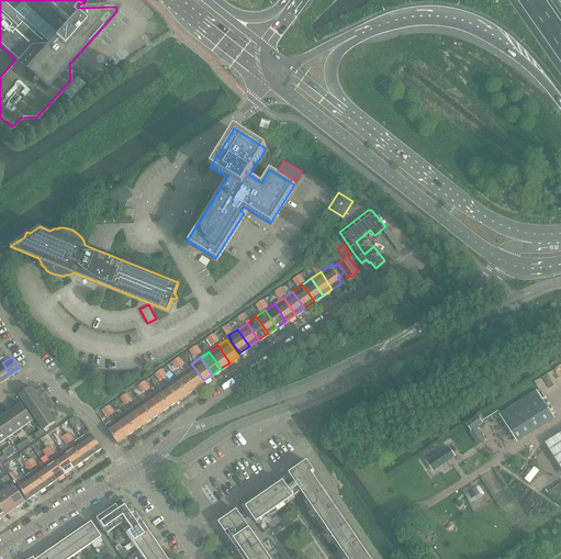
[(0,378),(1,380),(10,375),(2,362),(0,364),(0,378)]
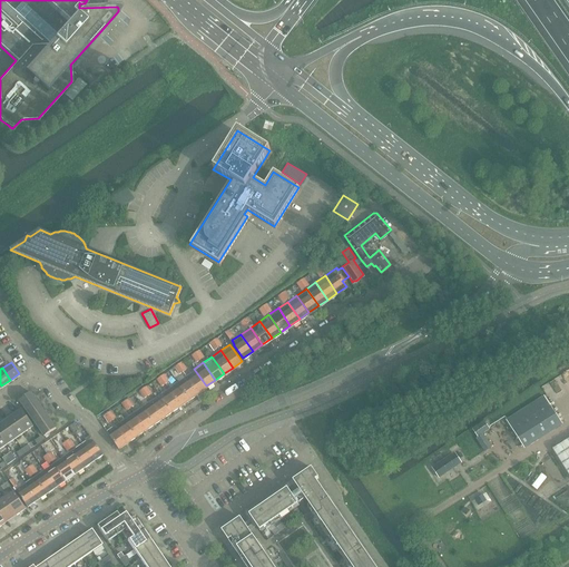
[(194,369),(185,374),(197,392),(206,385),(194,369)]
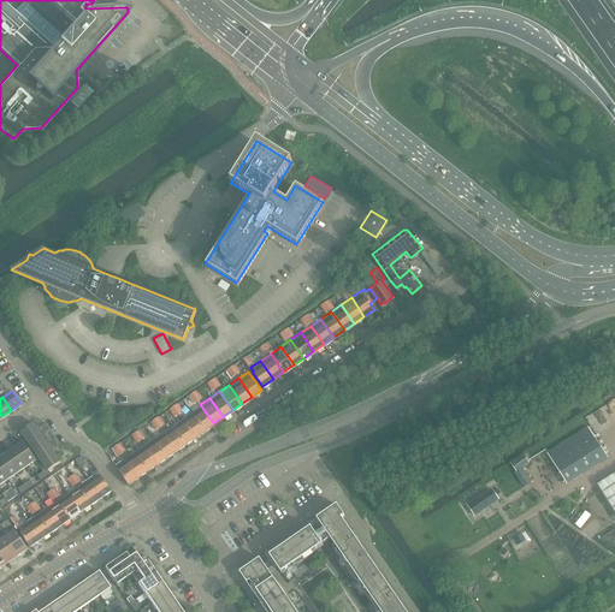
[(200,404),(191,411),(203,429),(213,423),(200,404)]
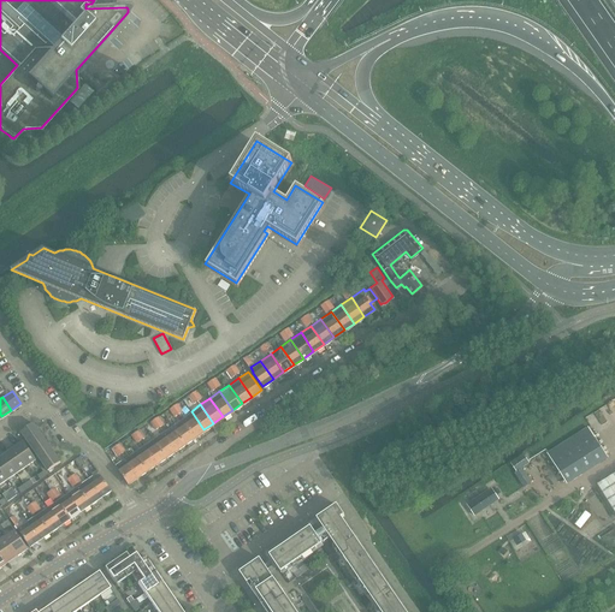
[(191,411),(182,417),(194,437),(203,429),(191,411)]
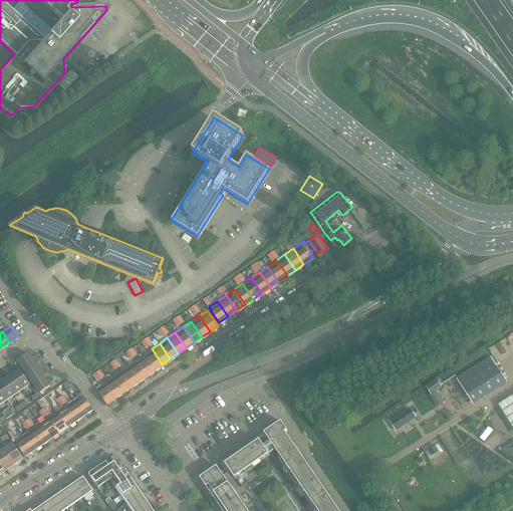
[(162,364),(152,348),(144,353),(155,369),(162,364)]
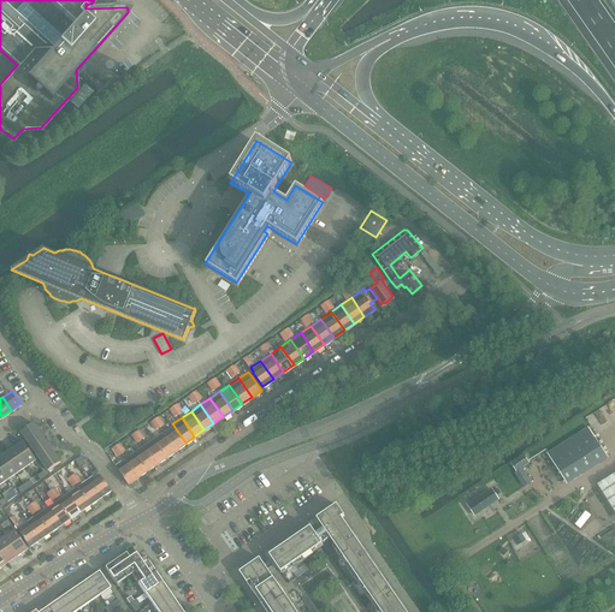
[(21,429),(27,439),(40,431),(33,421),(21,429)]
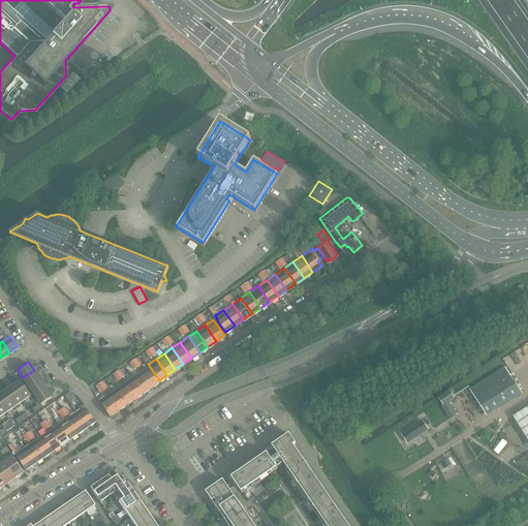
[(159,380),(148,364),(140,370),(151,387),(159,380)]
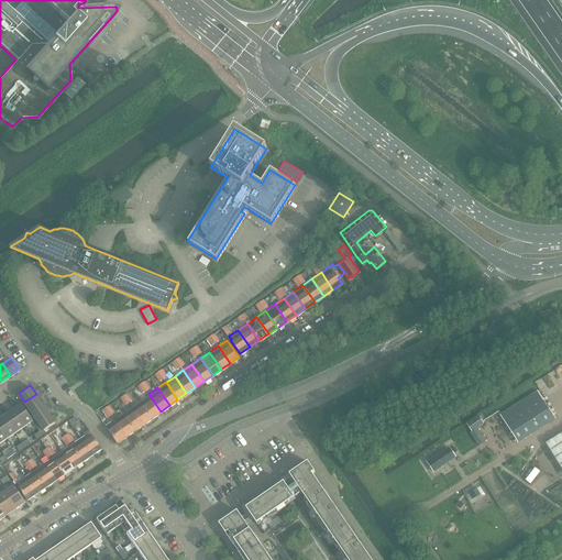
[(537,388),(499,413),(516,439),(546,420),(547,421),(554,416),(537,388)]
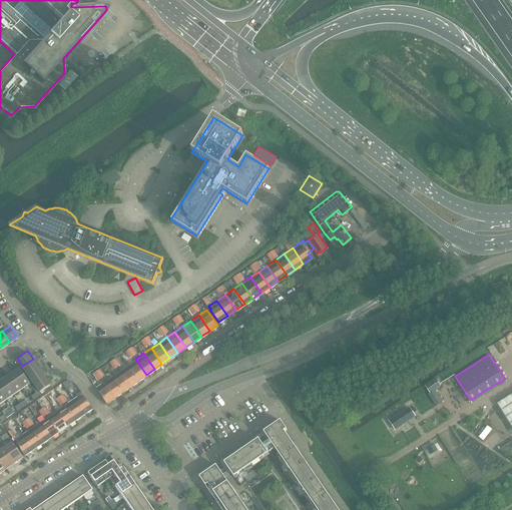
[(38,367),(33,359),(22,366),(28,374),(38,367)]
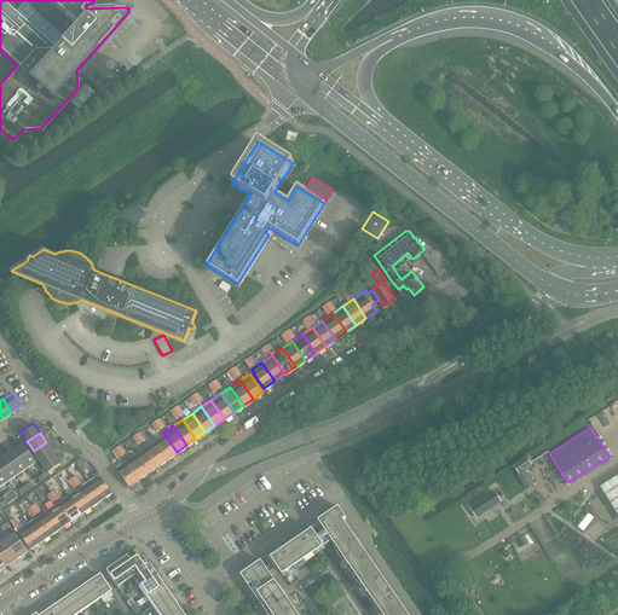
[(163,433),(154,439),(167,458),(177,452),(163,433)]
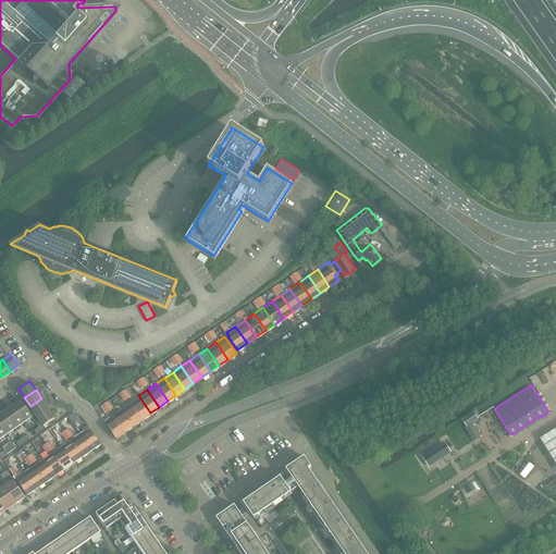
[(138,395),(130,402),(141,419),(150,413),(138,395)]
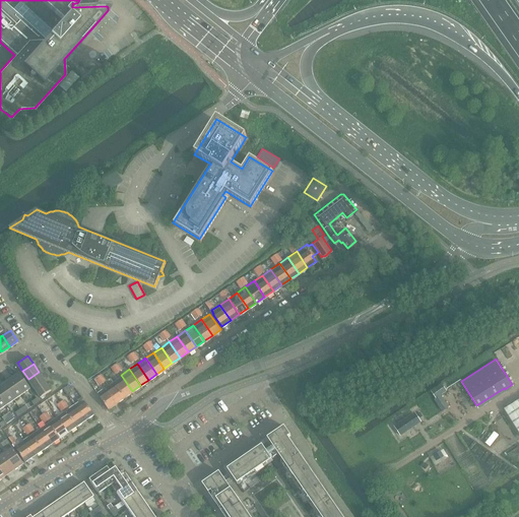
[(19,372),(11,377),(21,392),(29,387),(19,372)]
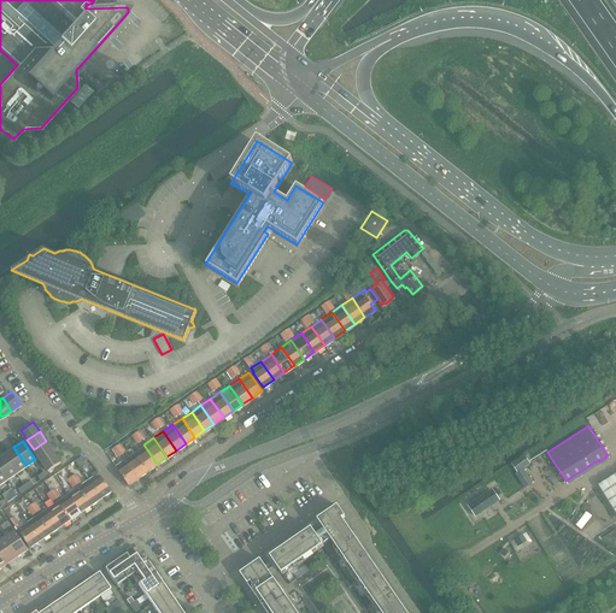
[(53,451),(46,441),(34,449),(41,460),(53,451)]
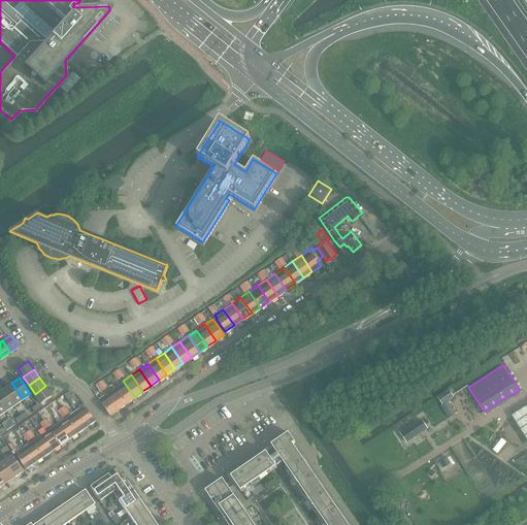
[(134,397),(123,381),(114,386),(126,402),(134,397)]
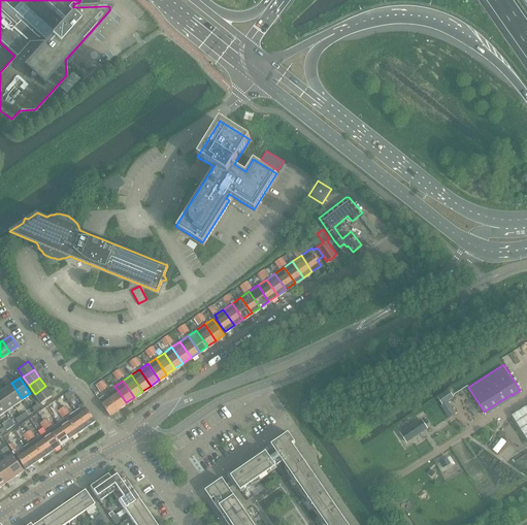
[(11,383),(3,389),(13,404),(22,398),(11,383)]
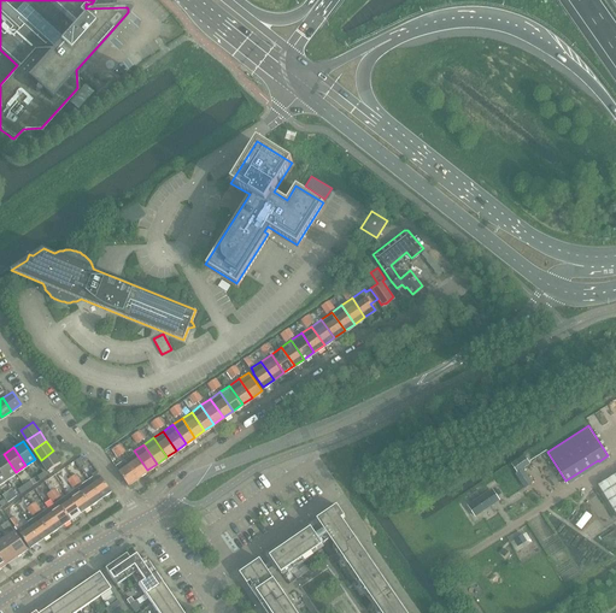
[(60,460),(53,451),(41,460),(47,470),(60,460)]
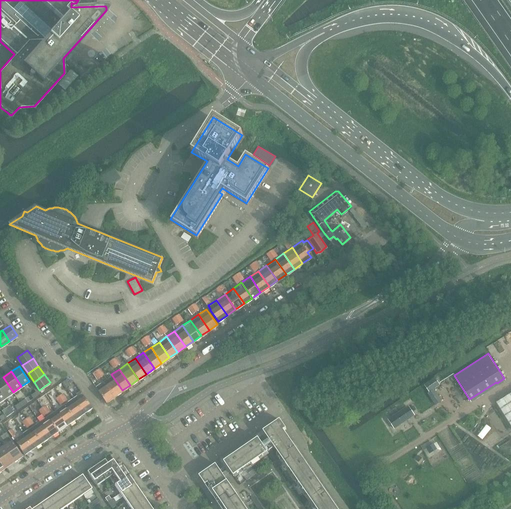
[(122,390),(111,374),(103,380),(114,395),(122,390)]
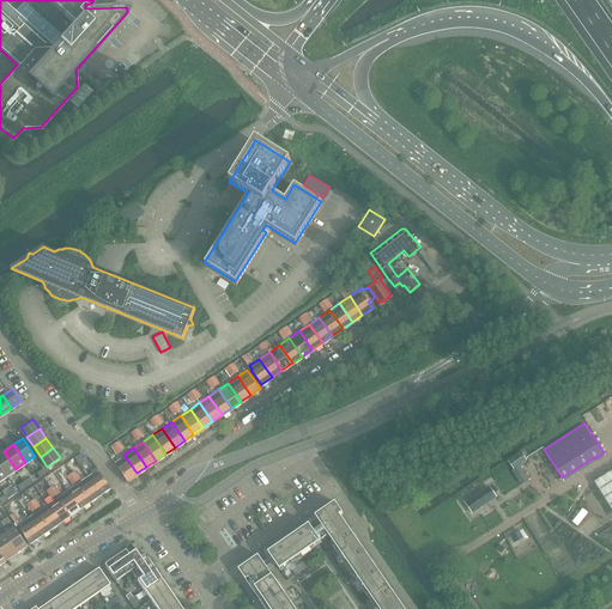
[(525,458),(523,455),(526,454),(522,450),(520,451),(520,450),(507,458),(513,467),(525,458)]
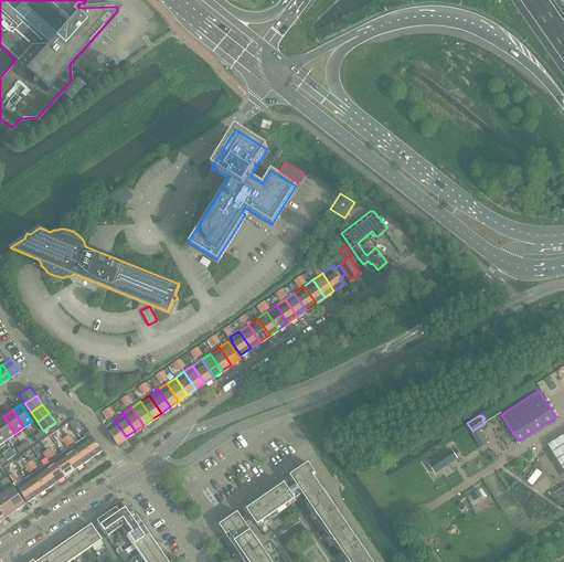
[(3,416),(0,417),(0,431),(6,438),(14,433),(3,416)]
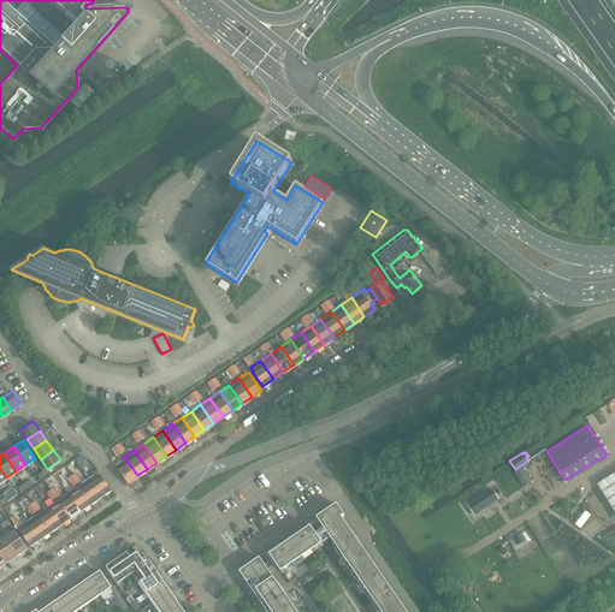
[(137,475),(124,457),(114,463),(118,468),(128,482),(137,475)]
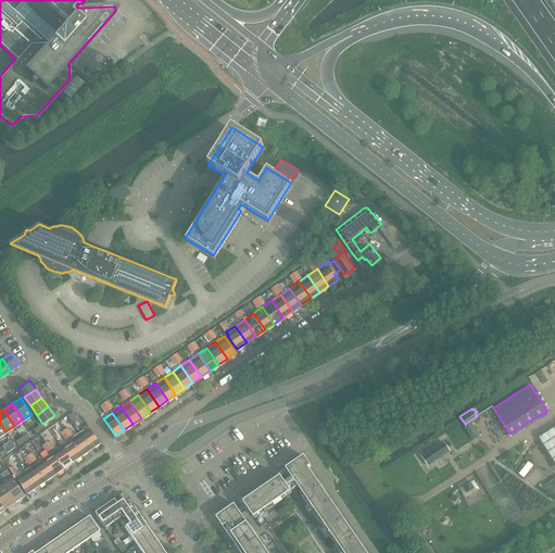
[(470,422),(465,426),(471,437),(477,432),(470,422)]
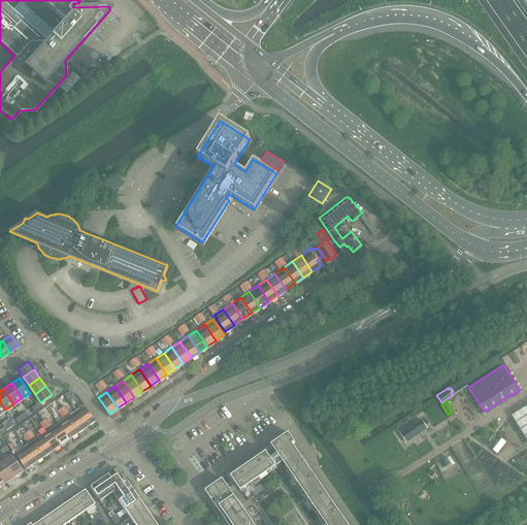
[(526,402),(511,414),(526,439),(526,402)]
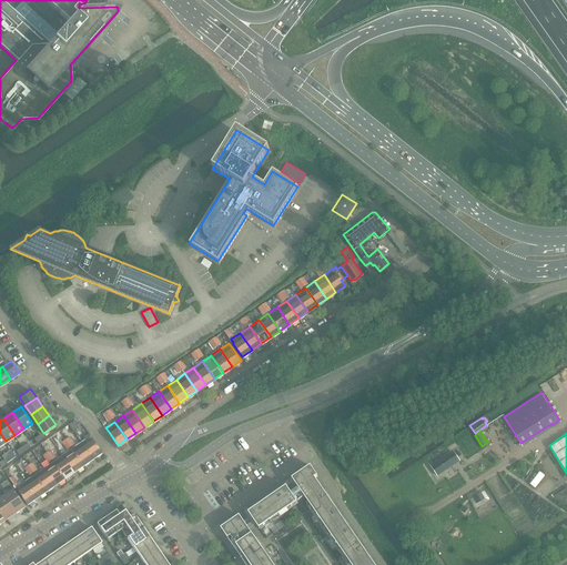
[(90,434),(80,441),(92,457),(102,451),(93,439),(90,434)]
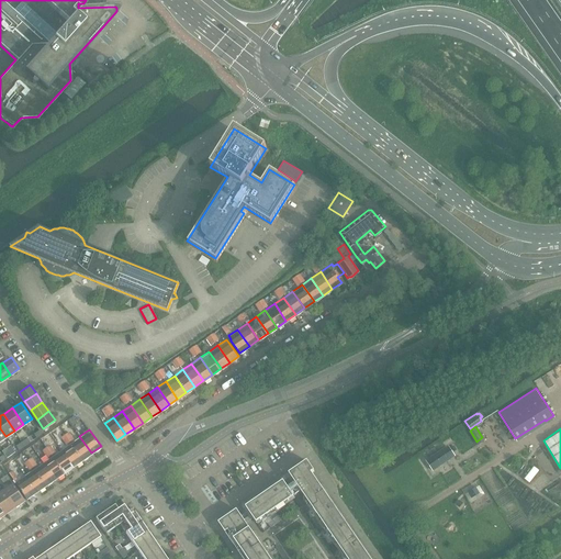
[(79,436),(70,443),(82,459),(91,453),(79,436)]
